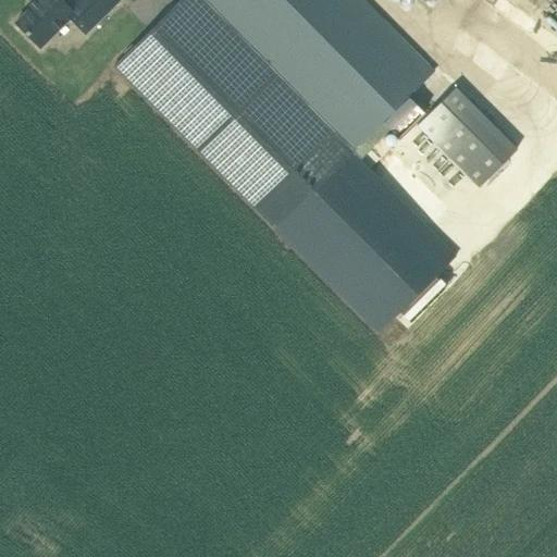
[(28,10),(15,23),(40,48),(71,17),(86,34),(120,1),(119,0),(75,0),(74,1),(76,2),(70,8),(61,0),(32,0),(26,7),(28,10)]
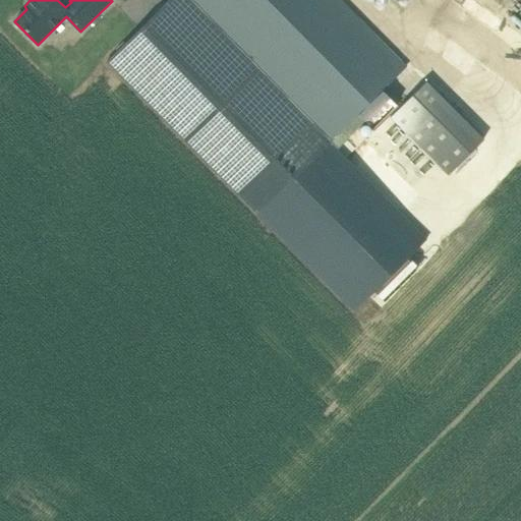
[(191,0),(169,0),(106,63),(121,77),(256,215),(290,181),(331,141),(191,0)]
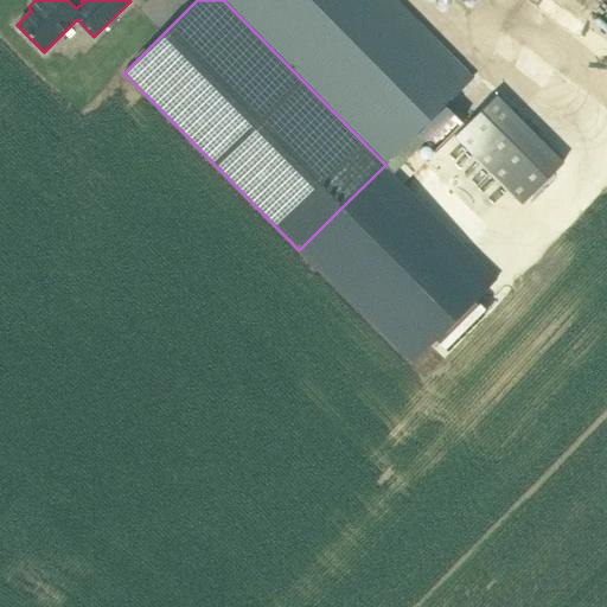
[(394,0),(228,0),(389,161),(385,165),(338,211),(346,219),(394,173),(425,142),(434,152),(467,119),(449,101),(472,78),(394,0)]
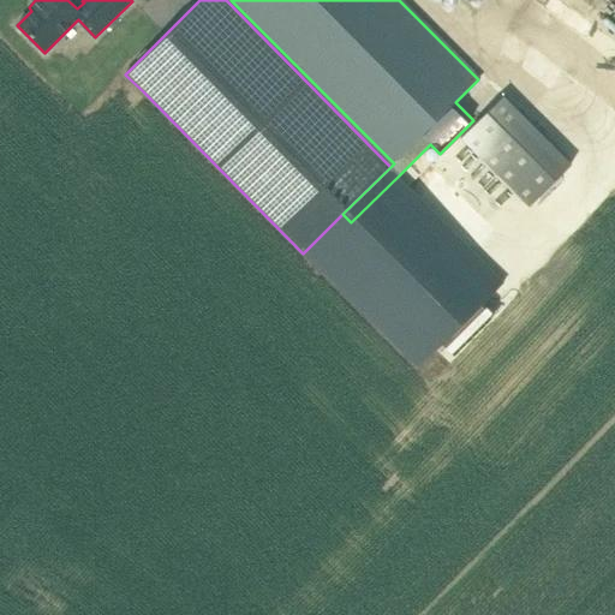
[(503,97),(475,126),(464,138),(531,206),(572,165),(503,97)]
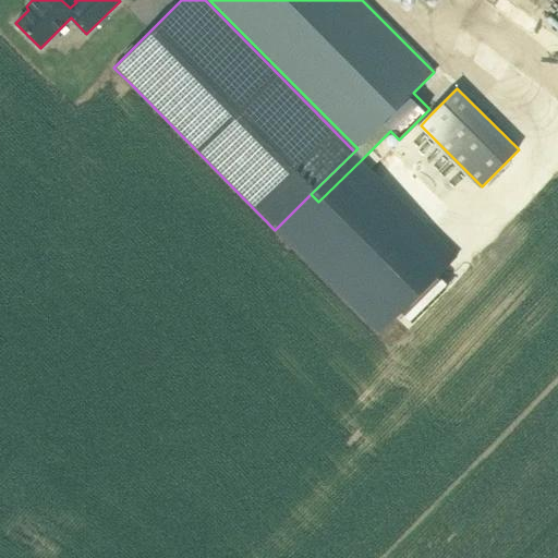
[(311,194),(275,230),(379,332),(400,312),(438,275),(439,273),(456,257),(362,159),(318,202),(311,194)]
